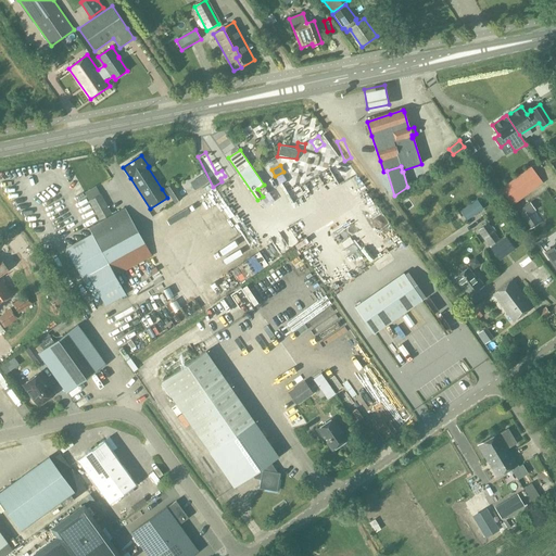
[(531,166),(500,190),(513,206),(543,182),(531,166)]
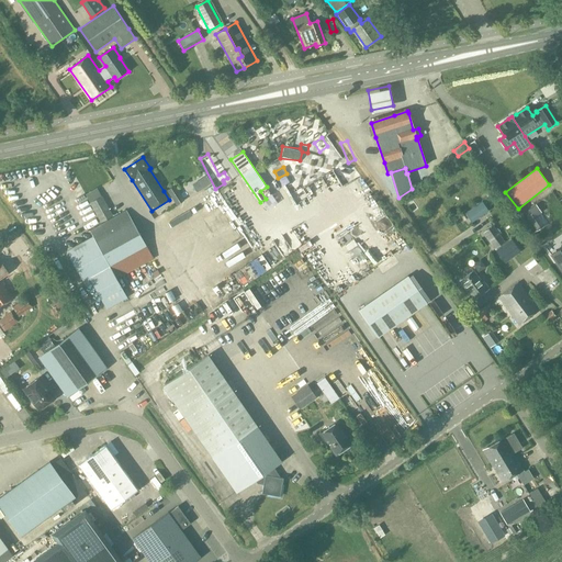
[(176,205),(182,201),(183,200),(182,197),(175,186),(167,190),(176,205)]
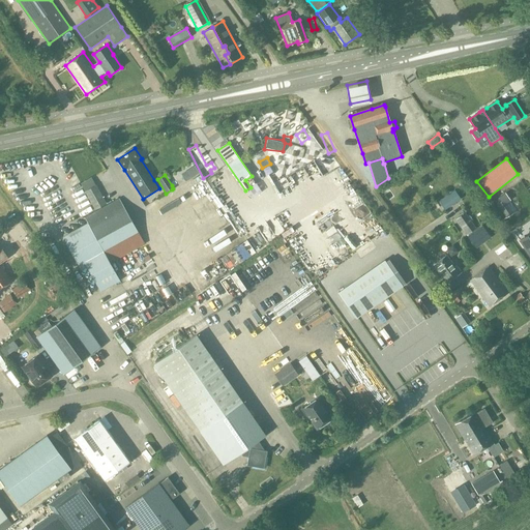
[(278,180),(282,185),(291,180),(289,176),(278,180)]
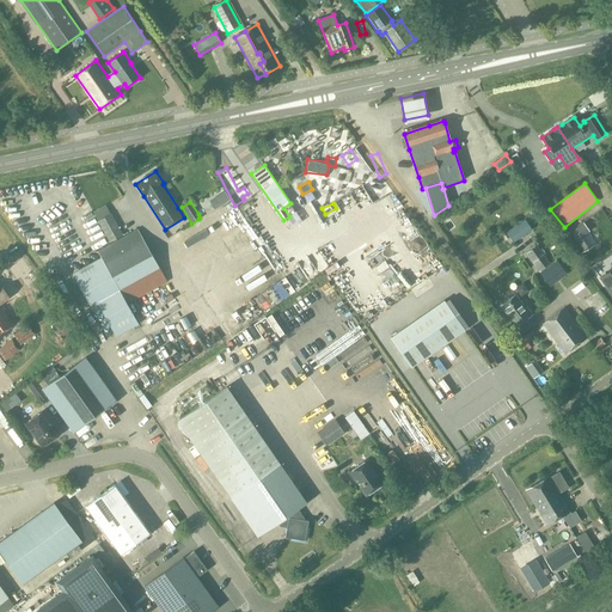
[(207,222),(230,213),(227,207),(204,215),(207,222)]
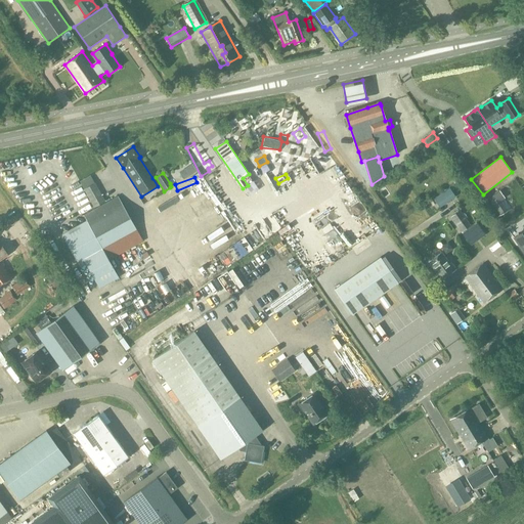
[(95,183),(84,189),(94,208),(104,202),(95,183)]
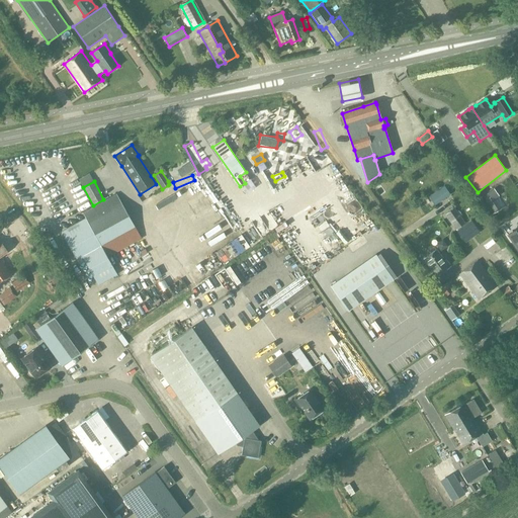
[(444,186),(433,194),(438,202),(450,194),(444,186)]
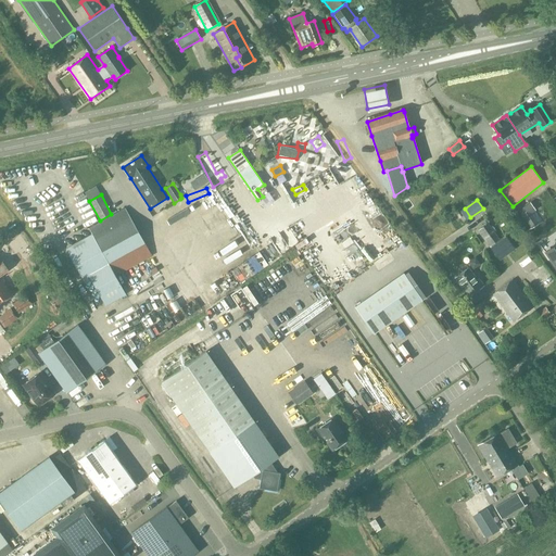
[(519,211),(531,228),(539,223),(531,213),(535,210),(530,203),(519,211)]
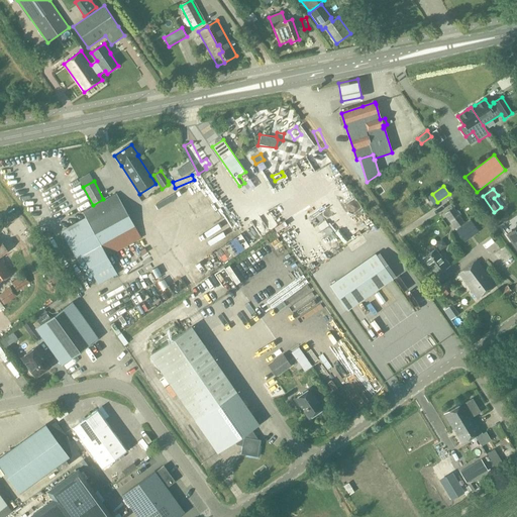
[(141,238),(116,194),(83,213),(86,218),(62,232),(80,264),(85,261),(98,285),(117,274),(108,257),(141,238)]
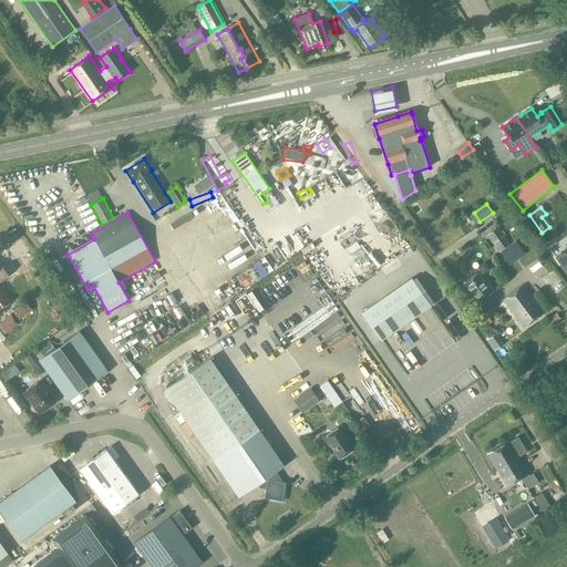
[(226,213),(199,226),(203,233),(229,220),(226,213)]
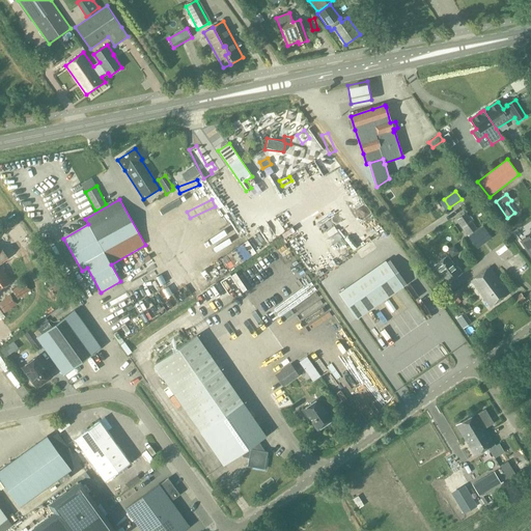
[(468,235),(477,229),(466,214),(457,220),(468,235)]
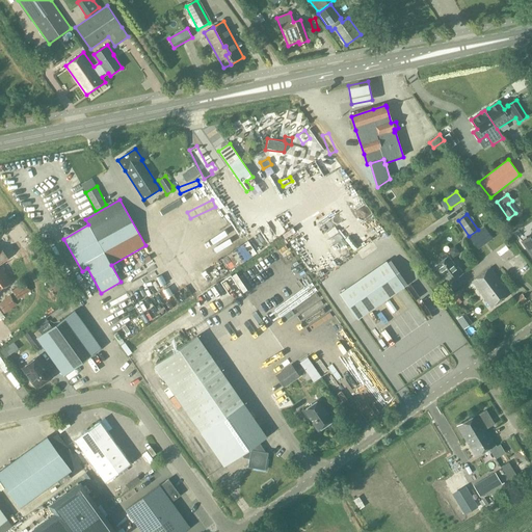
[(277,220),(285,232),(291,228),(284,216),(277,220)]
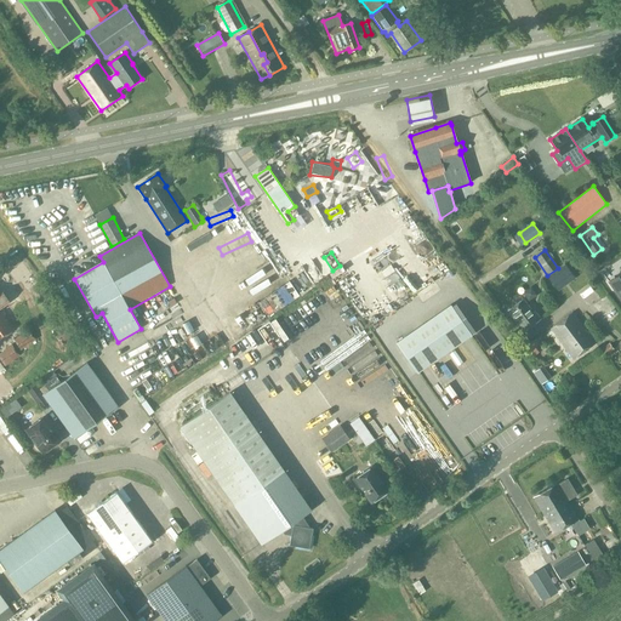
[(565,265),(553,273),(563,286),(575,278),(565,265)]
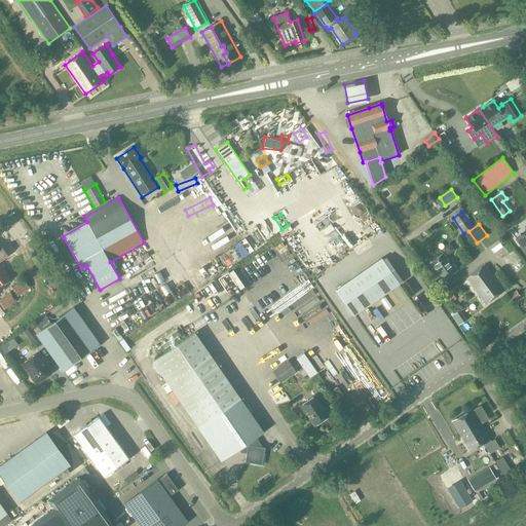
[(320,231),(326,242),(333,238),(330,232),(333,231),(330,226),(320,231)]
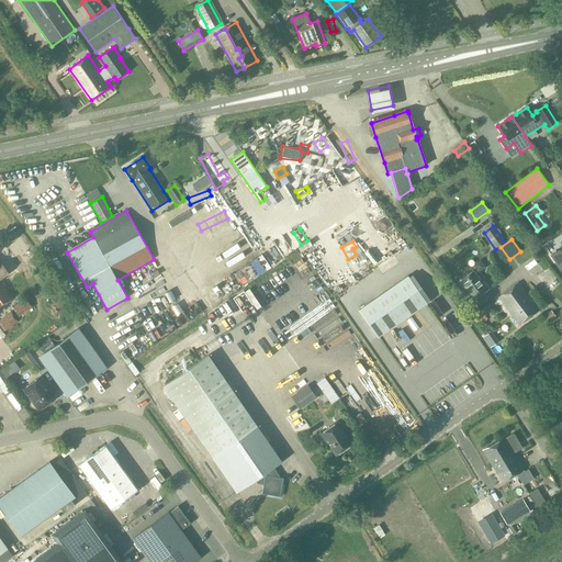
[(221,266),(254,254),(250,244),(217,257),(221,266)]
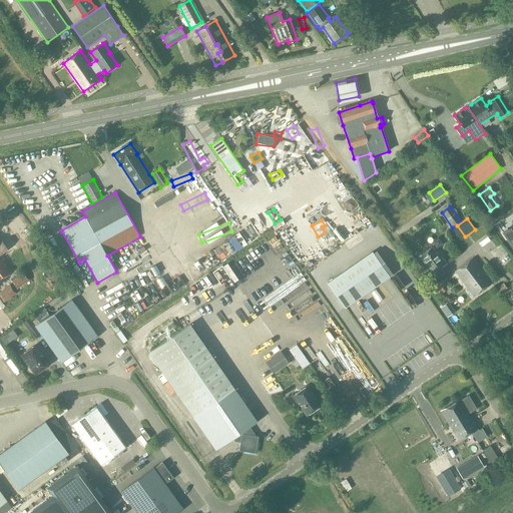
[(25,239),(35,232),(29,224),(19,231),(20,231),(14,235),(17,240),(23,236),(25,239)]
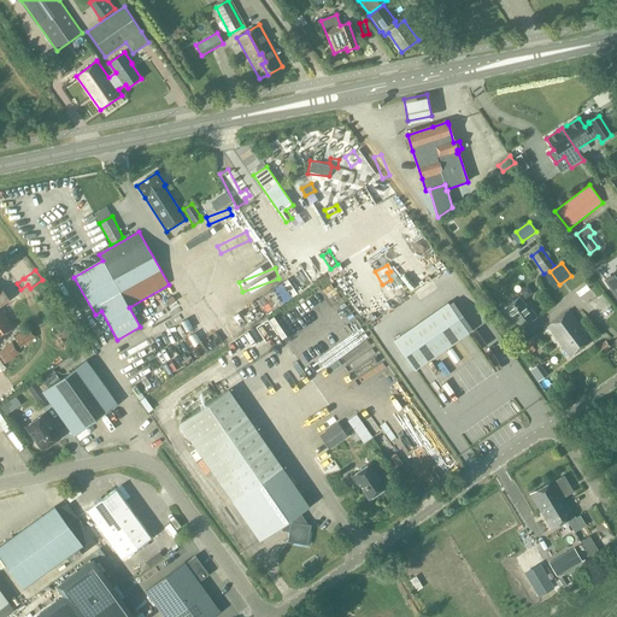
[(616,271),(616,272),(605,280),(615,294),(616,297),(616,271)]
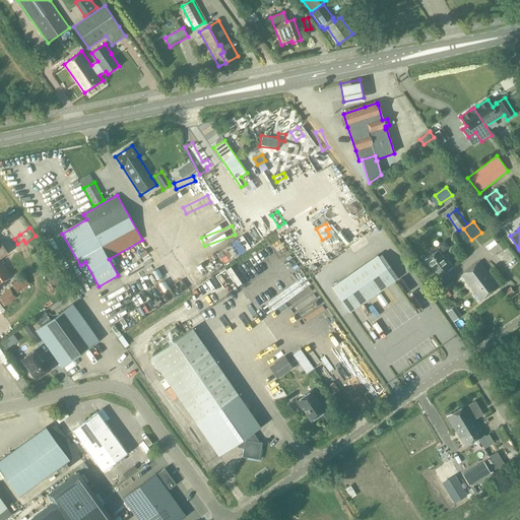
[(0,259),(8,254),(2,244),(0,245),(0,259)]
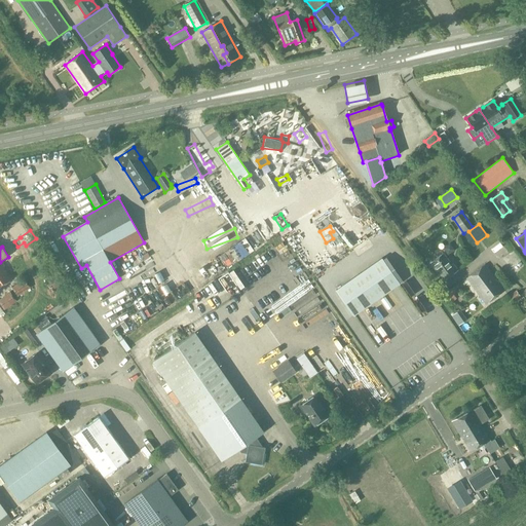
[(49,257),(44,249),(35,255),(40,263),(49,257)]
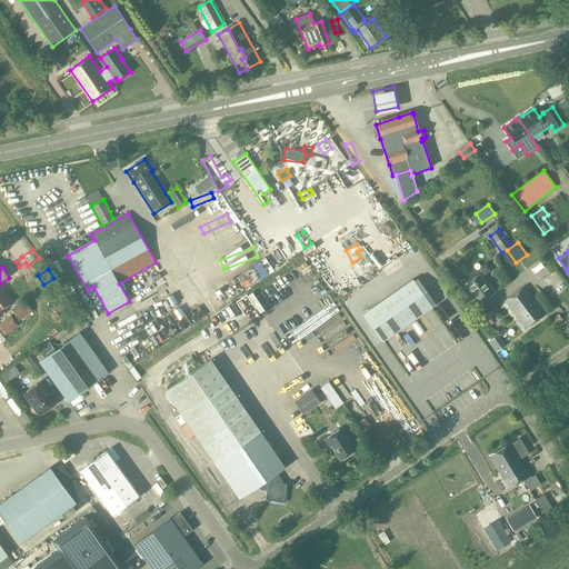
[(480,303),(496,292),(490,286),(489,287),(479,273),(466,283),(480,303)]
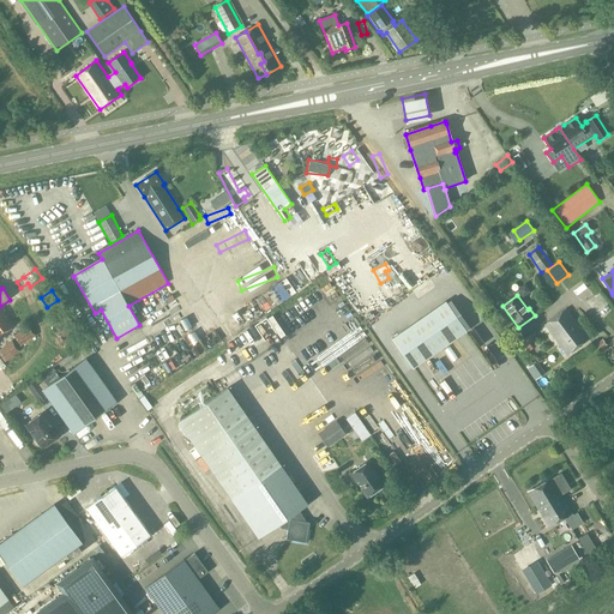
[(597,305),(606,314),(611,309),(602,300),(597,305)]
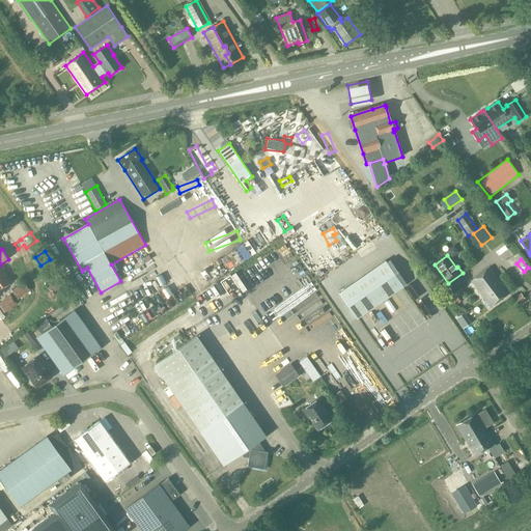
[(385,261),(339,294),(357,319),(403,286),(385,261)]
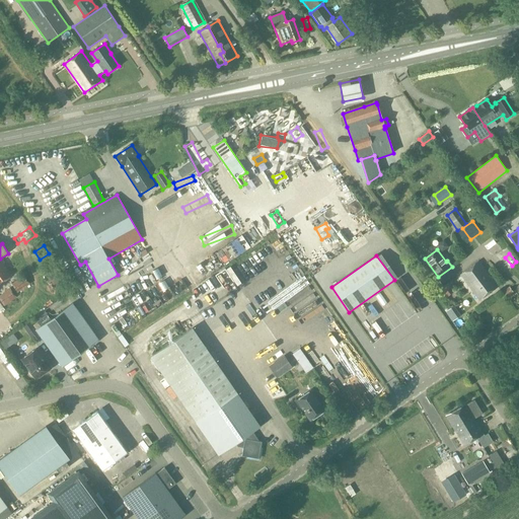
[(0,283),(11,276),(0,260),(0,283)]
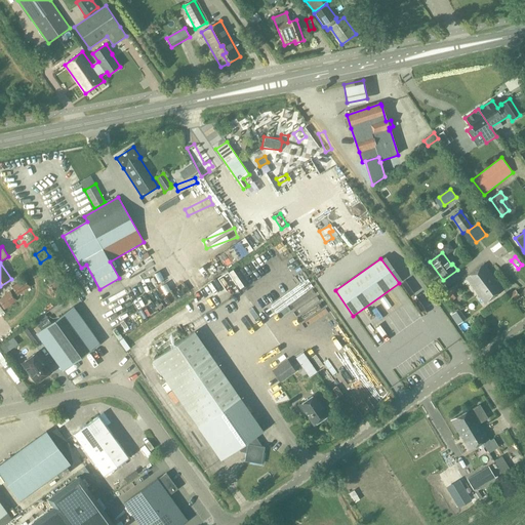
[(485,304),(503,290),(484,265),(466,278),(485,304)]
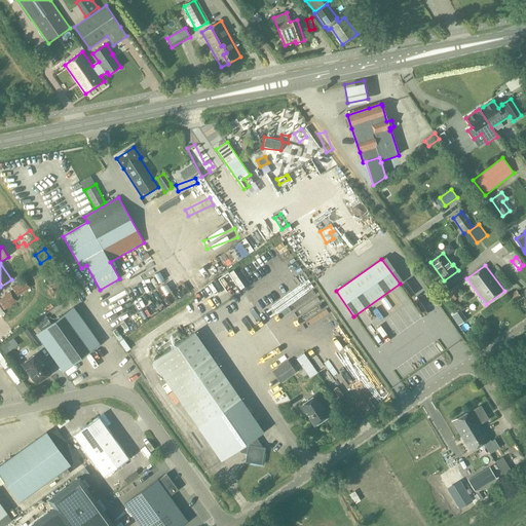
[(141,272),(144,278),(155,272),(152,266),(141,272)]
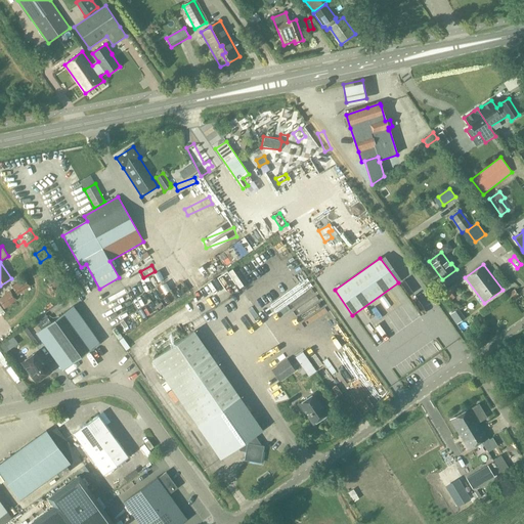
[(54,288),(64,281),(56,267),(45,273),(54,288)]
